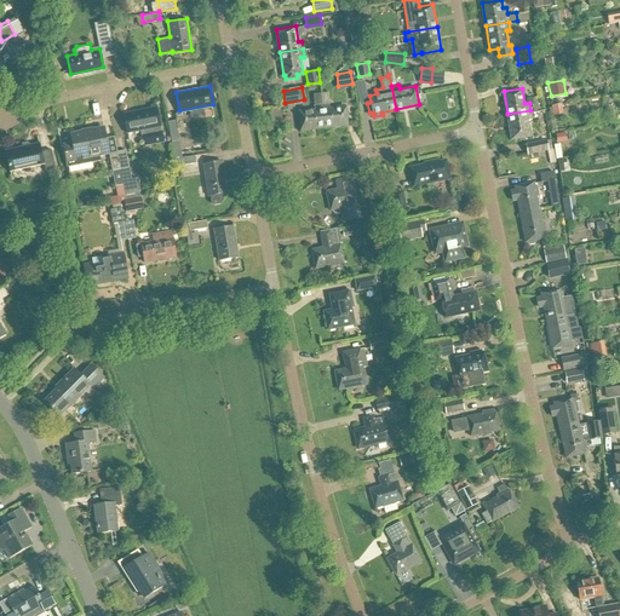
[(529,98),(534,110),(540,107),(535,96),(529,98)]
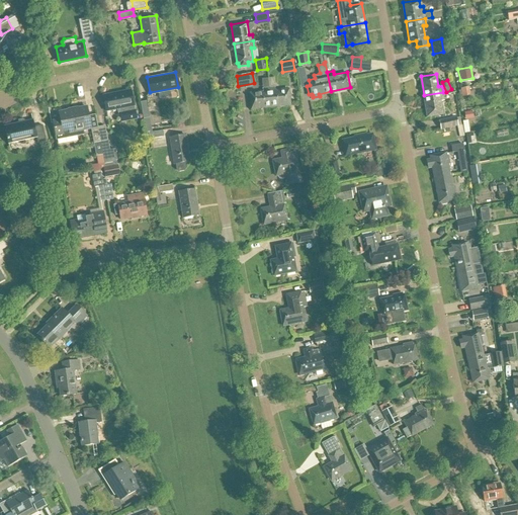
[(470,94),(468,85),(460,87),(462,95),(470,94)]
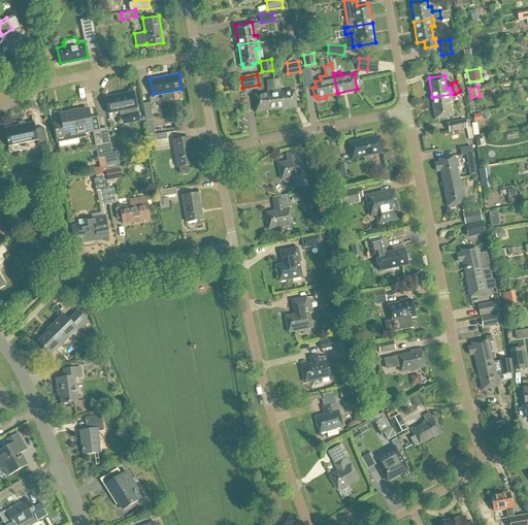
[(276,107),(274,88),(267,89),(268,92),(255,93),(256,109),(276,107)]
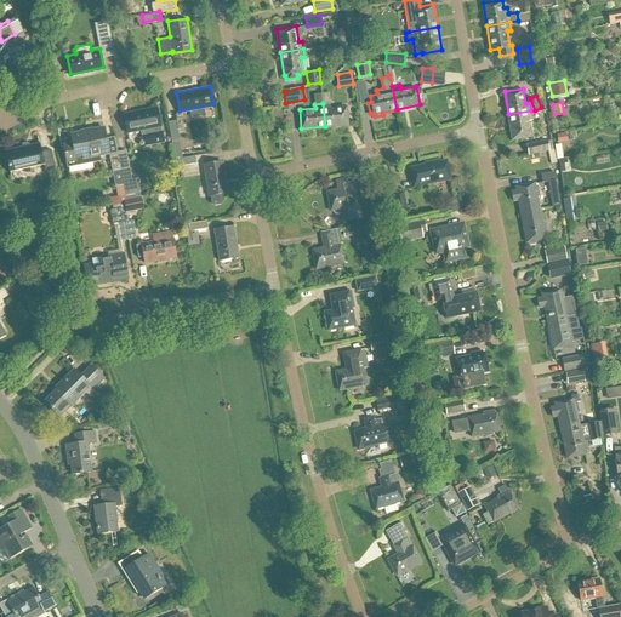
[(330,103),(323,103),(325,126),(348,124),(346,106),(330,107),(330,103)]
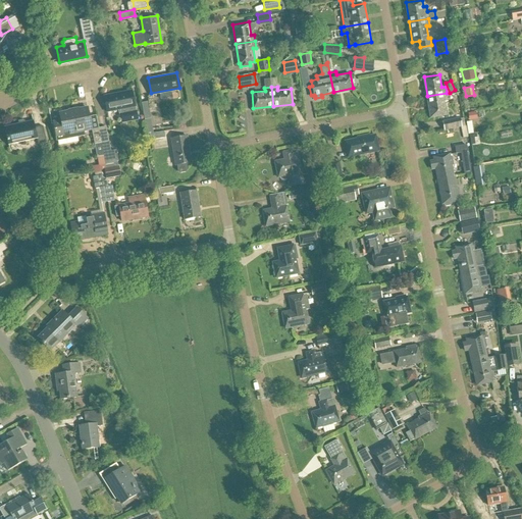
[(120,107),(122,120),(138,117),(132,89),(104,95),(107,110),(120,107)]
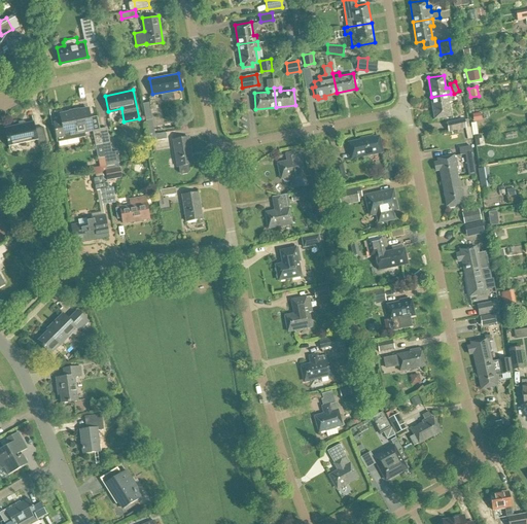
[(451,94),(431,97),(434,117),(451,114),(448,101),(452,101),(451,94)]
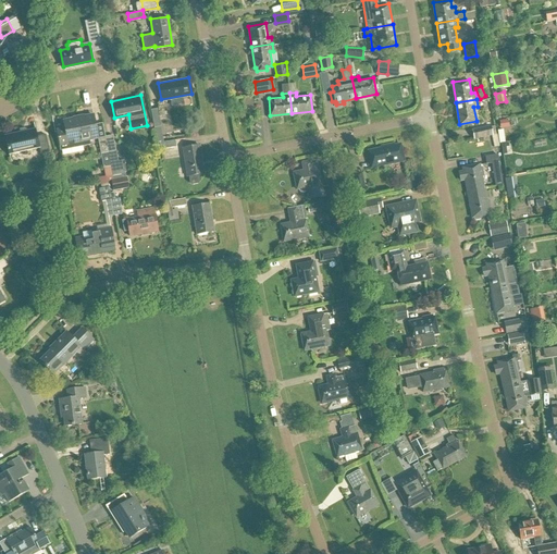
[(158,142),(159,142),(163,140),(157,107),(150,108),(155,125),(158,142)]
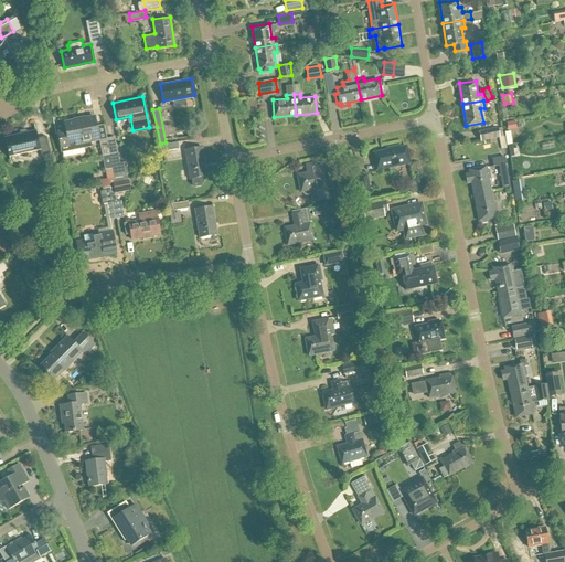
[(97,138),(96,133),(98,131),(95,115),(64,122),(66,129),(57,131),(62,150),(92,145),(91,139),(97,138)]
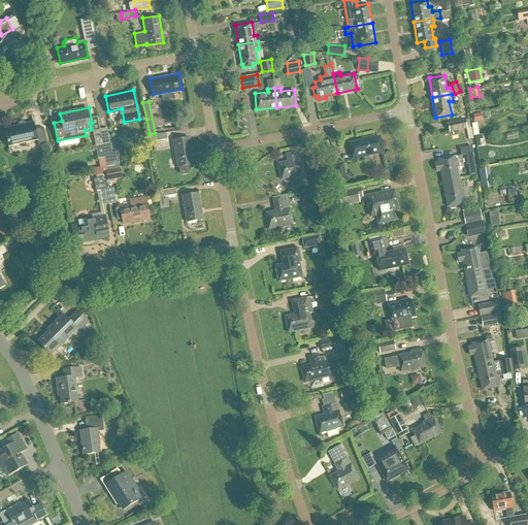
[(473,112),(474,120),(483,119),(482,111),(473,112)]
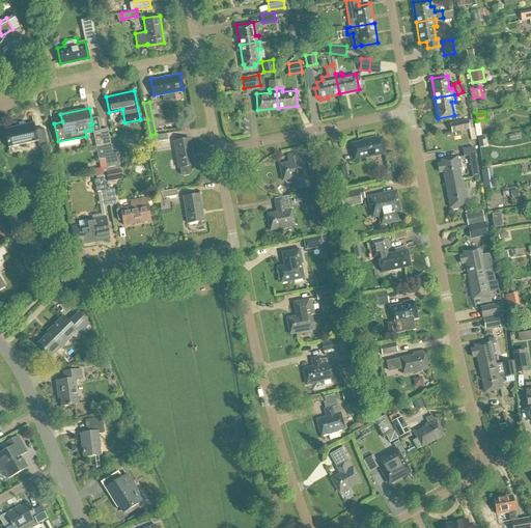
[(4,128),(9,151),(10,151),(9,145),(37,139),(38,144),(47,143),(44,127),(35,128),(32,115),(31,115),(33,121),(4,128)]
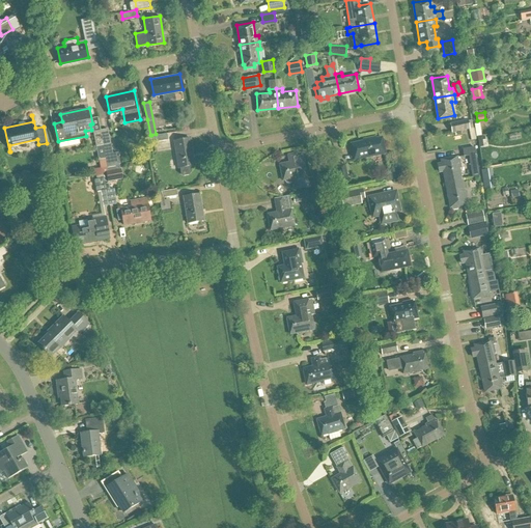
[(473,127),(471,118),(467,119),(450,122),(452,131),(473,127)]
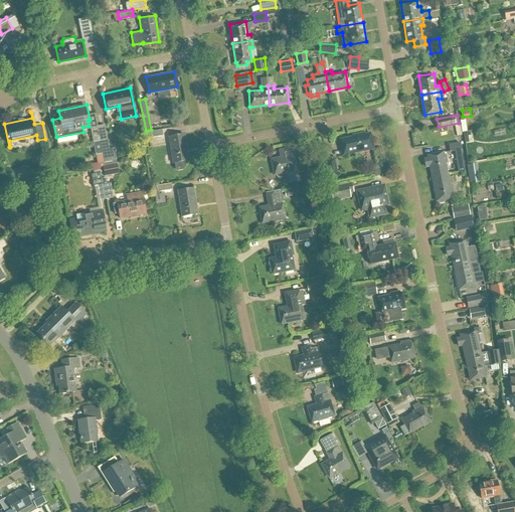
[(105,124),(97,125),(102,150),(108,149),(106,138),(107,138),(105,124)]
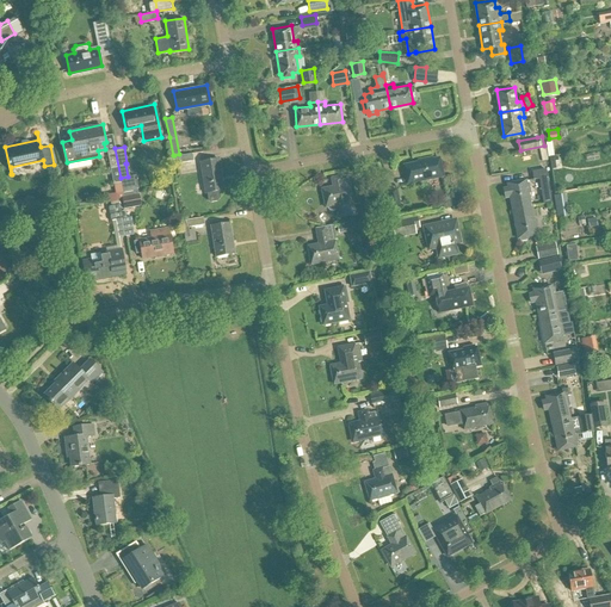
[(121,178),(115,148),(107,149),(116,192),(123,191),(121,178)]
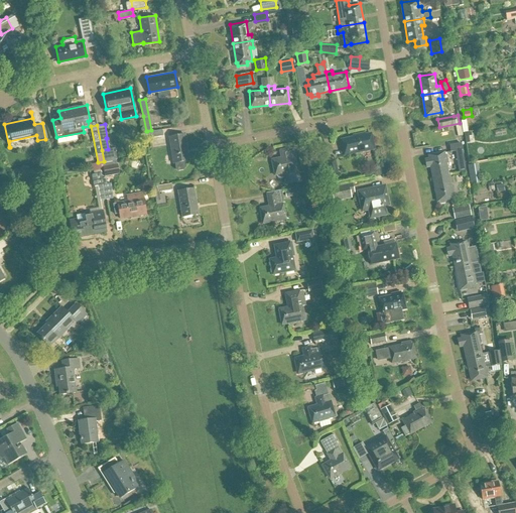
[(162,128),(151,130),(147,131),(148,137),(163,134),(162,128)]
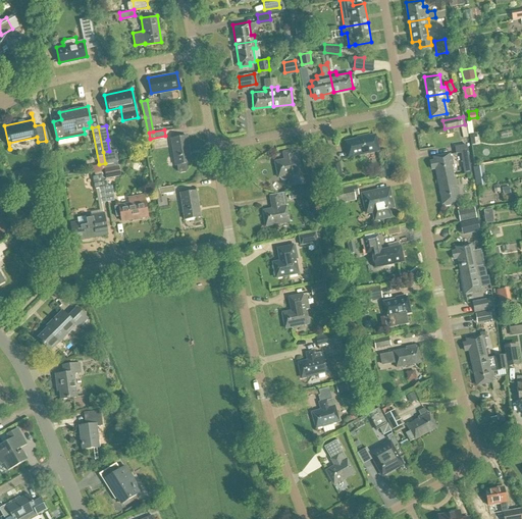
[(348,155),(378,149),(375,134),(369,135),(369,133),(357,136),(357,138),(345,140),(345,141),(348,155)]
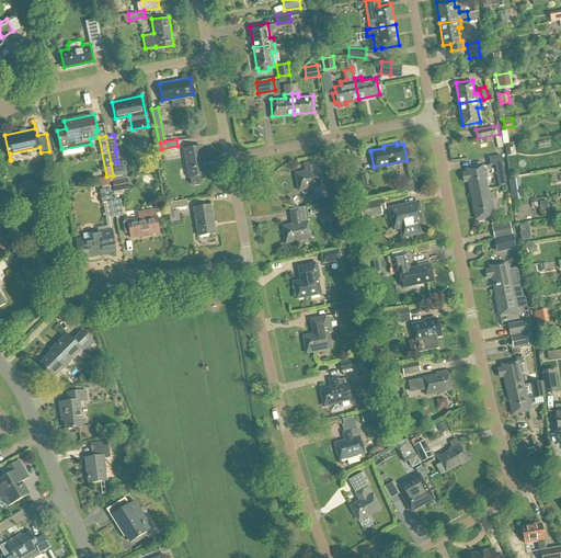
[(184,147),(189,175),(191,175),(192,182),(194,184),(199,183),(201,181),(199,174),(206,173),(205,172),(207,171),(208,169),(208,166),(206,164),(204,164),(201,145),(184,147)]
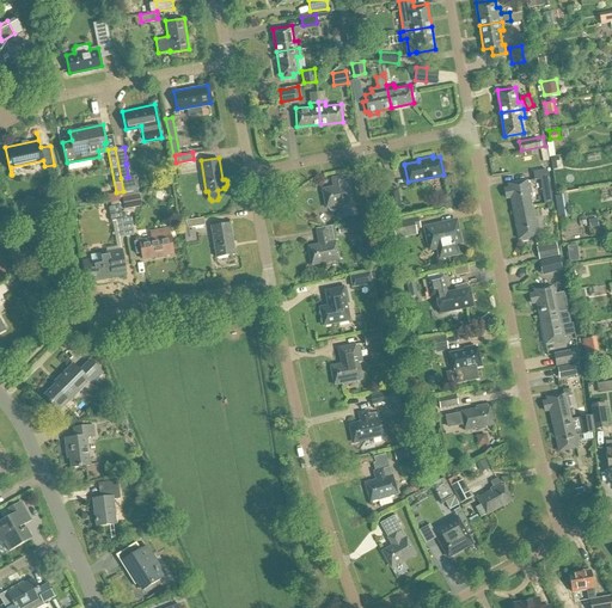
[(540,177),(544,202),(552,201),(546,169),(533,170),(534,178),(540,177)]
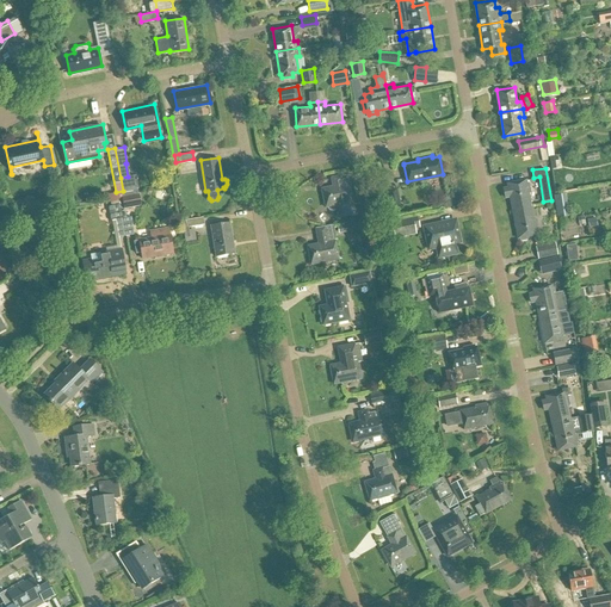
[(322,187),(326,205),(327,205),(328,206),(329,209),(332,209),(338,208),(339,215),(356,211),(347,177),(341,178),(340,174),(332,177),(333,185),(322,187)]
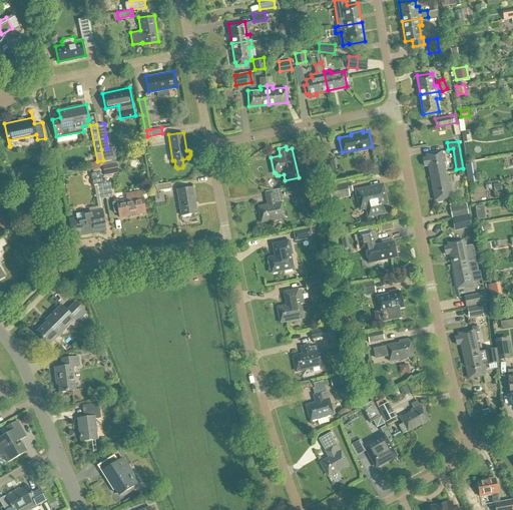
[(428,163),(431,174),(446,171),(443,161),(445,160),(444,152),(442,152),(441,150),(426,153),(427,156),(423,157),(424,164),(428,163)]
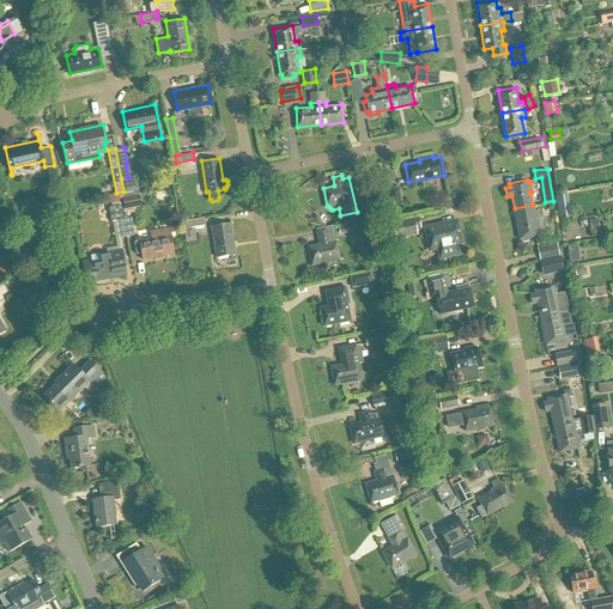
[(388,190),(392,207),(401,205),(398,188),(388,190)]
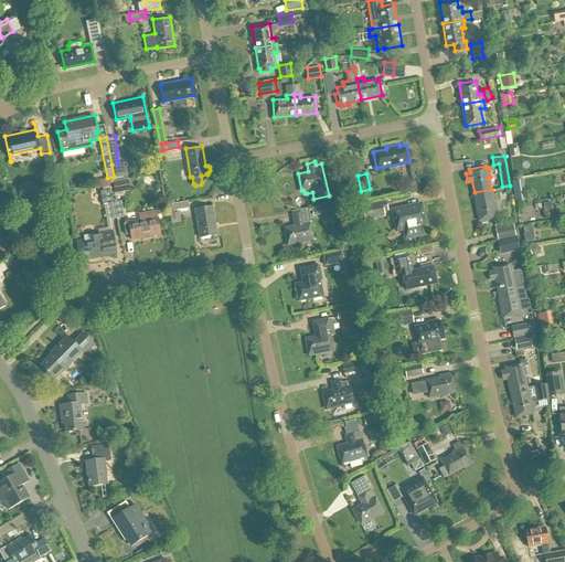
[(114,180),(116,191),(130,189),(128,178),(114,180)]
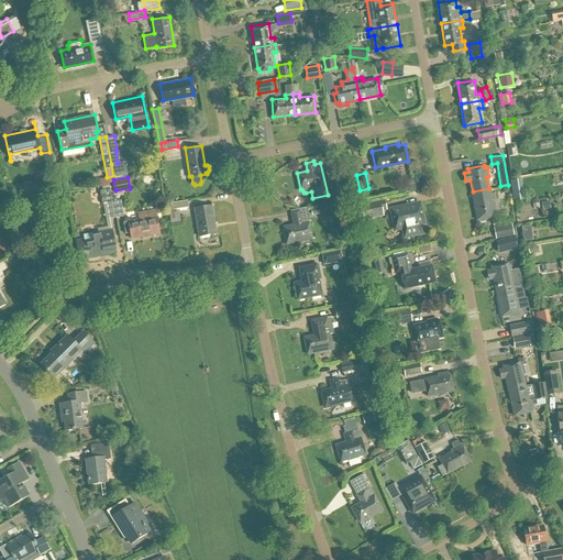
[(523,197),(521,177),(510,179),(514,199),(523,197)]
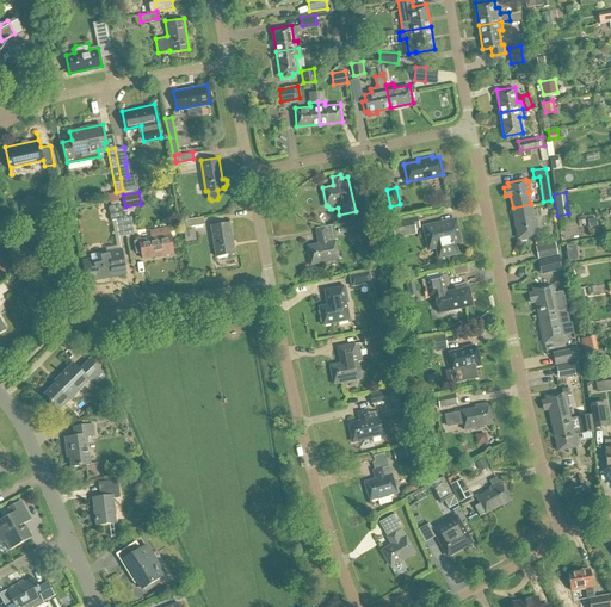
[(360,200),(364,216),(372,215),(369,198),(360,200)]
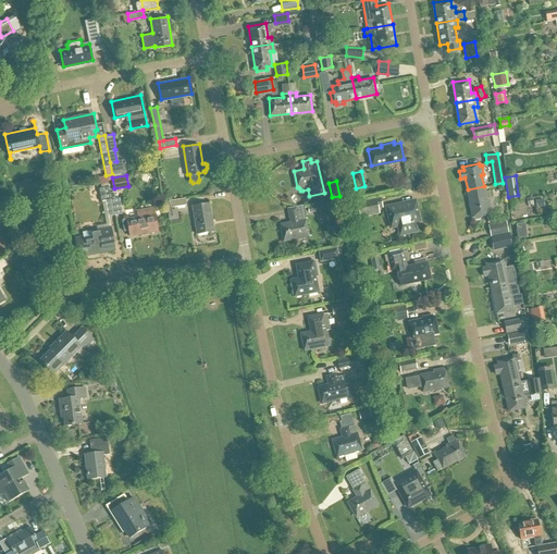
[(114,213),(111,192),(109,185),(99,187),(101,199),(106,199),(109,214),(114,213)]
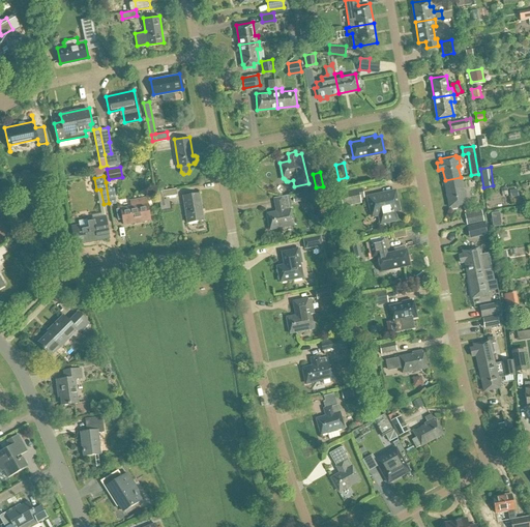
[(461,177),(445,180),(449,205),(450,205),(451,206),(452,207),(458,207),(458,205),(458,203),(465,202),(465,199),(467,199),(465,188),(463,188),(461,177)]
